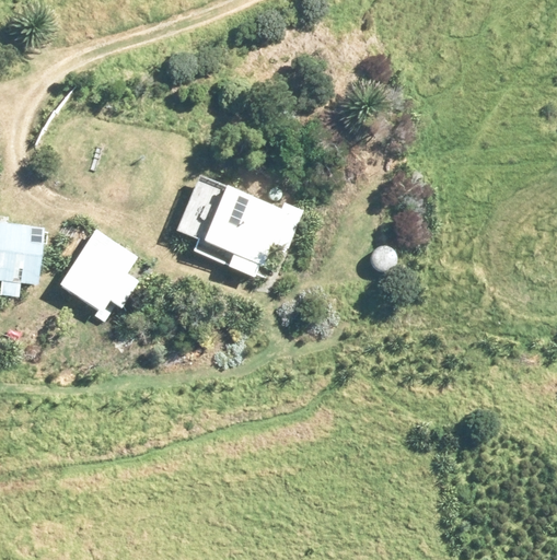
[(309,216),(199,174),(174,241),(283,282),(309,216)]
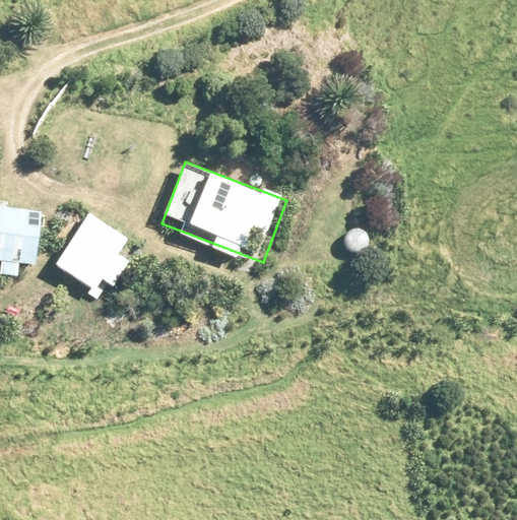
[(251,178),(252,180),(253,181),(254,183),(256,183),(258,183),(260,182),(261,181),(262,180),(263,178),(263,176),(262,174),(260,173),(259,172),(257,172),(255,172),(253,173),(252,174),(251,176),(251,178)]
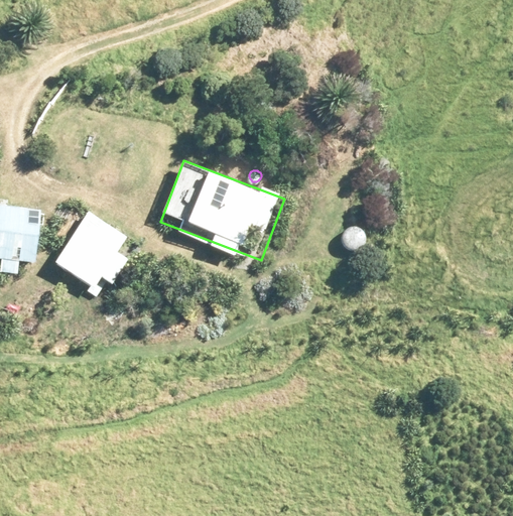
[(289,204),(289,206),(290,208),(292,209),(294,209),(296,209),(298,209),(299,208),(300,206),(300,204),(300,202),(299,200),(298,199),(296,198),(294,198),(293,198),(291,199),(290,201),(289,202),(289,204)]
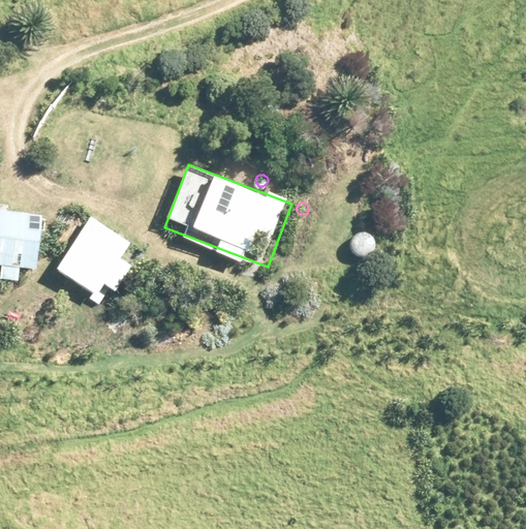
[(40,213),(0,209),(0,279),(33,282),(40,213)]
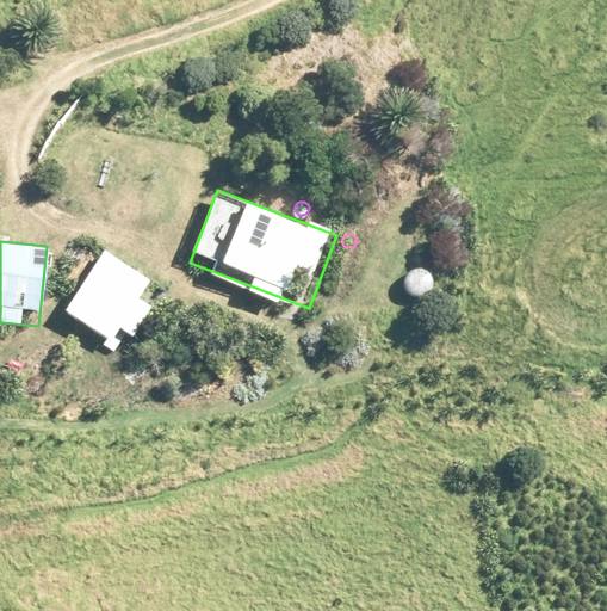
[(172,288),(100,241),(54,312),(124,358),(172,288)]
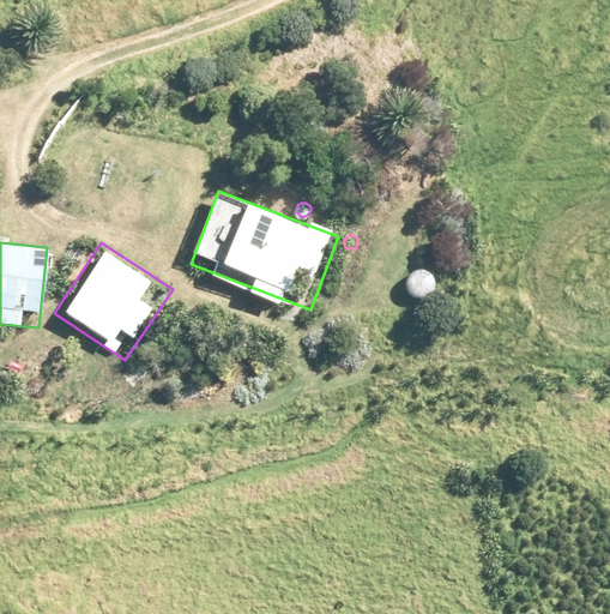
[(405,286),(406,289),(409,293),(412,296),(416,298),(421,298),(426,295),(428,293),(430,289),(432,284),(432,281),(429,276),(427,274),(422,271),(418,271),(414,271),(410,274),(408,277),(405,281),(405,286)]
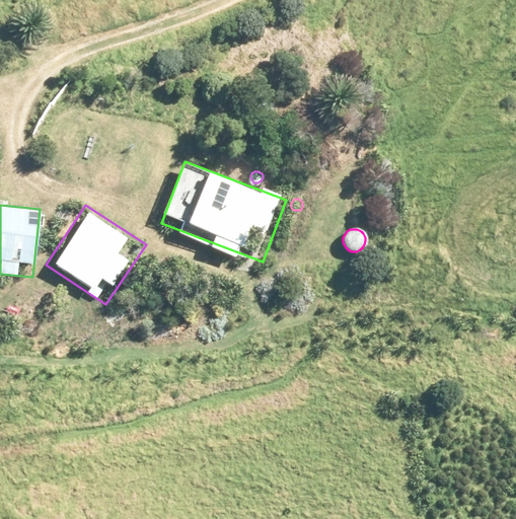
All buildings are outlined.
